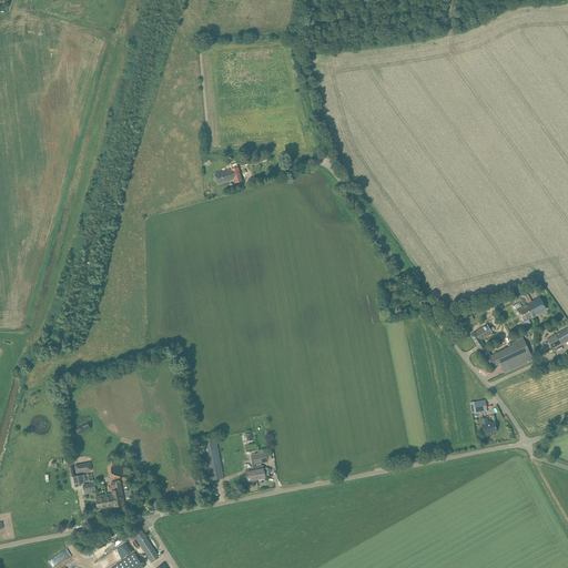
[(251,166),(270,161),(267,154),(249,160),(251,166)]
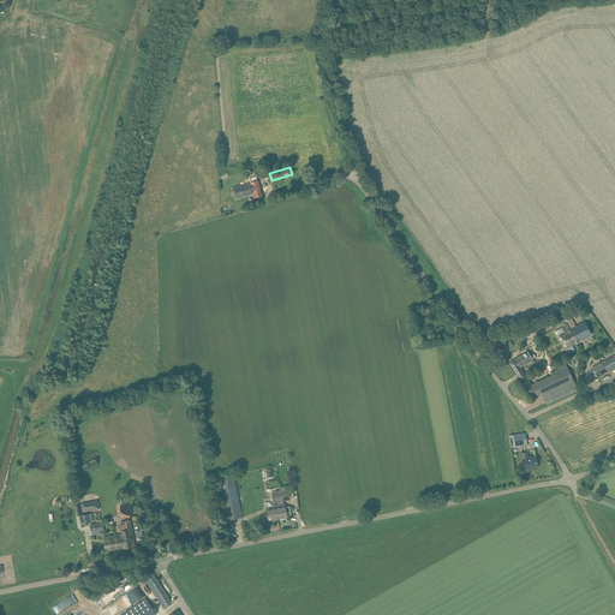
[(257,181),(251,183),(233,189),(236,199),(254,195),(255,198),(262,196),(257,181)]
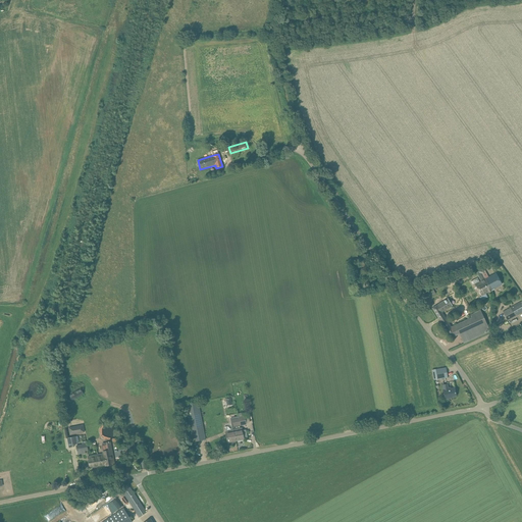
[(484,268),(481,270),(491,290),(498,286),(497,285),(501,283),(501,284),(502,284),(496,273),(489,277),(484,268)]
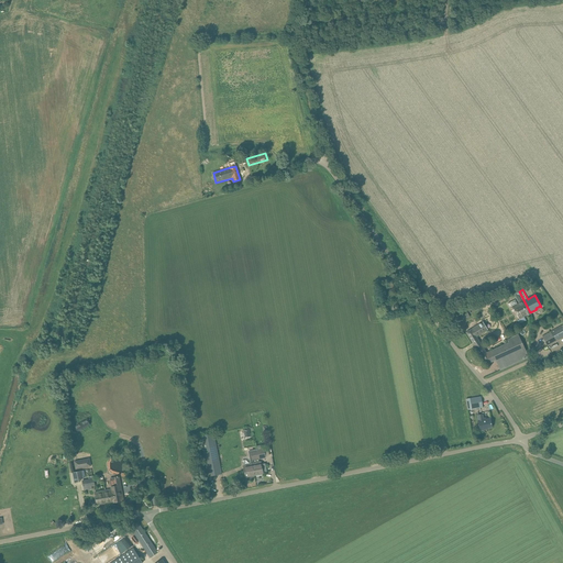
[(516,300),(508,304),(510,307),(512,306),(519,319),(519,318),(520,319),(517,321),(519,324),(526,320),(523,316),(530,312),(519,291),(515,295),(519,302),(517,304),(516,300)]
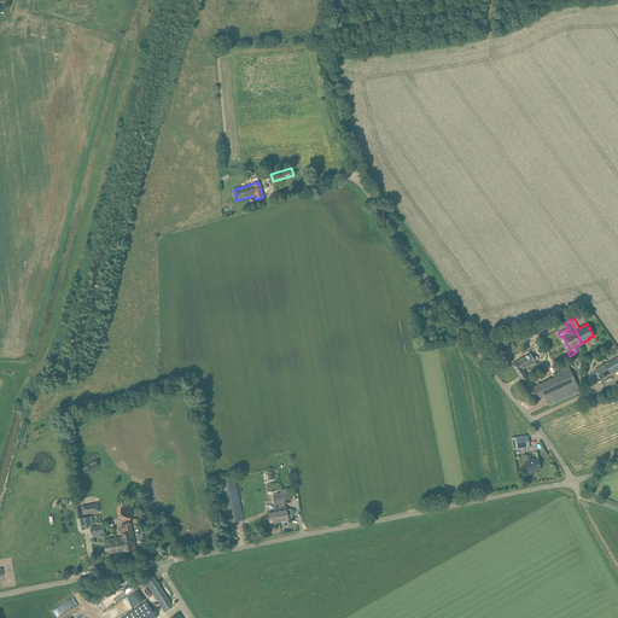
[(528,327),(522,331),(524,334),(536,328),(535,324),(528,327)]
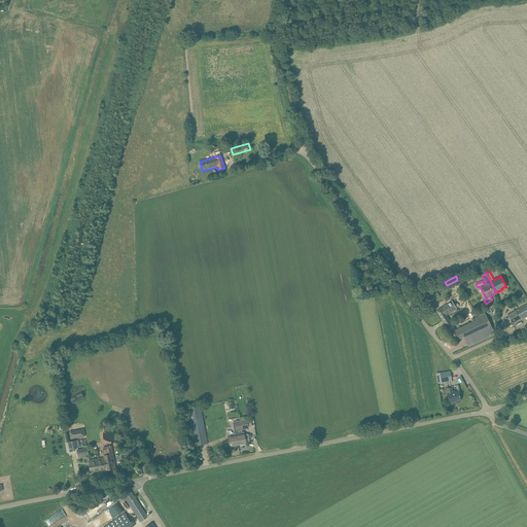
[(452,301),(436,311),(455,341),(468,335),(472,344),(494,334),(485,313),(475,318),(476,321),(455,330),(450,321),(448,318),(446,315),(457,309),(452,301)]
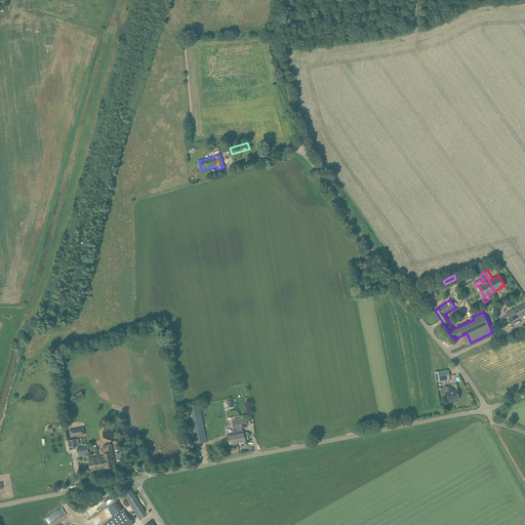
[(524,314),(524,305),(524,304),(506,314),(511,322),(524,314)]
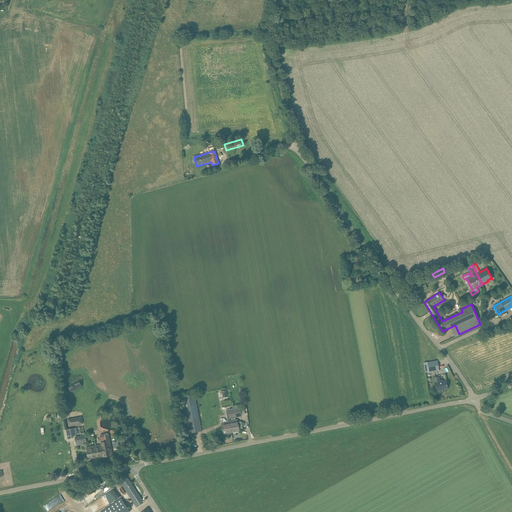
[(437,360),(432,361),(427,362),(429,372),(439,370),(437,360)]
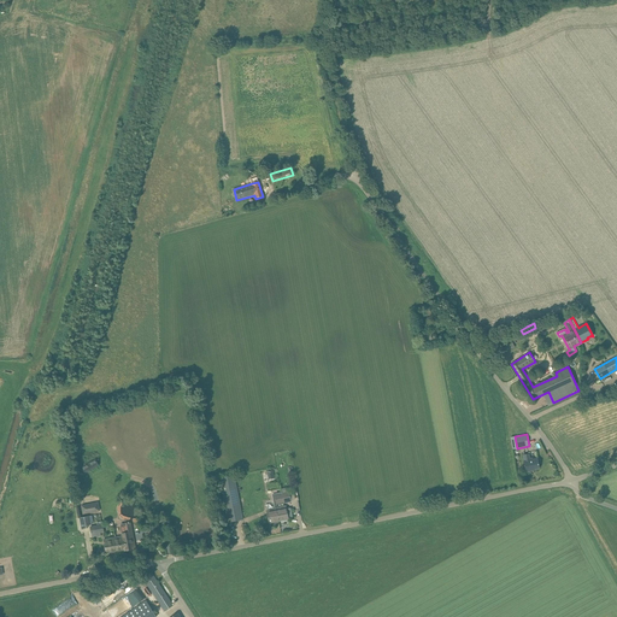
[(528,454),(523,456),(524,460),(526,471),(532,470),(530,469),(533,469),(539,468),(539,464),(540,464),(541,463),(540,460),(539,459),(538,459),(533,460),(532,458),(529,459),(528,454)]
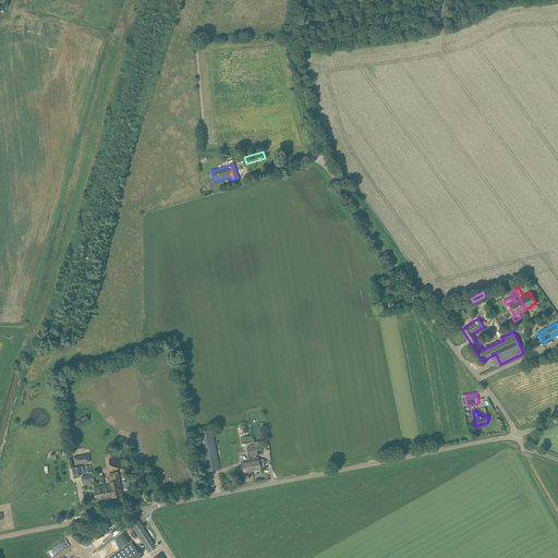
[(86,415),(74,423),(77,428),(89,421),(86,415)]
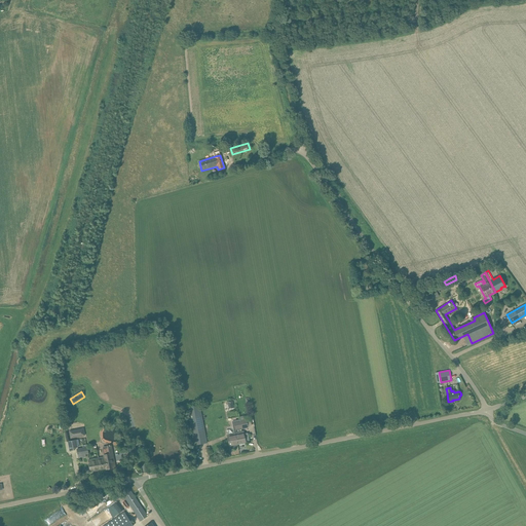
[(208,443),(207,438),(200,405),(188,407),(194,445),(208,443)]
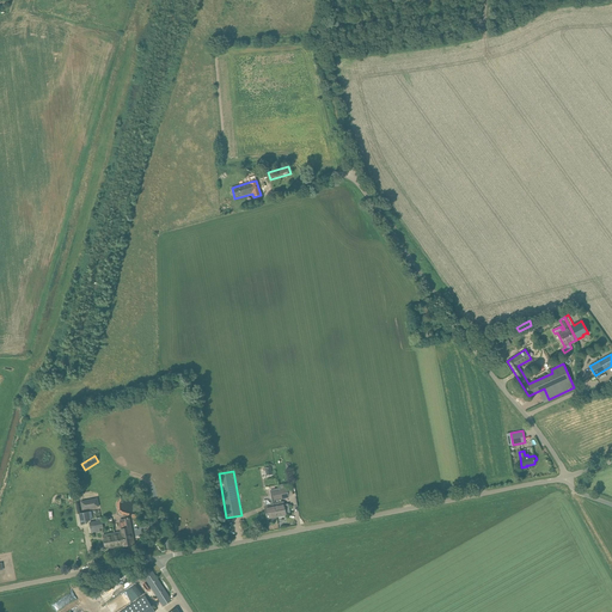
[(280,488),(270,490),(273,505),(264,506),(267,519),(277,516),(275,503),(282,502),(282,499),(280,485),(279,485),(280,488)]
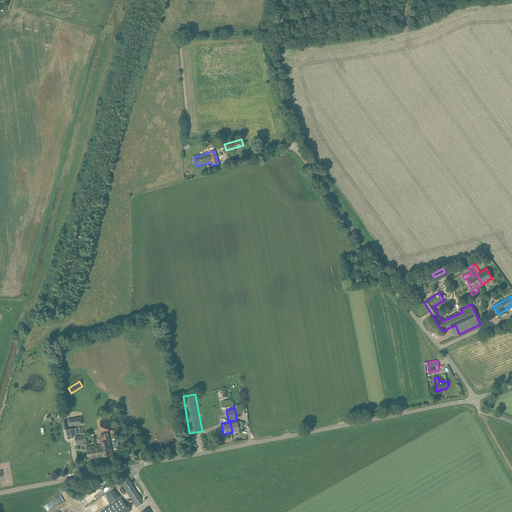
[(69,427),(83,424),(81,416),(67,419),(69,427)]
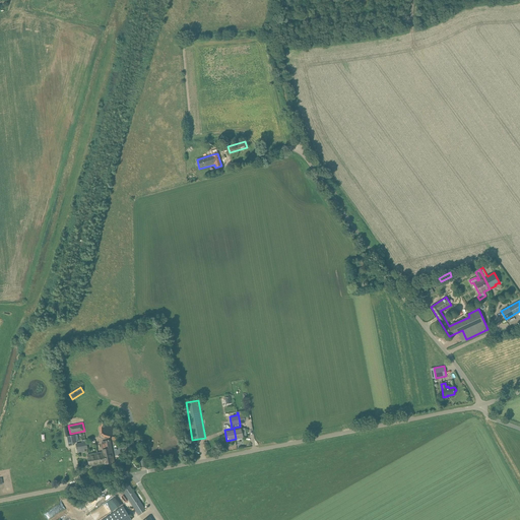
[(240,427),(234,428),(236,439),(243,438),(243,437),(247,436),(246,431),(242,432),(241,429),(240,429),(240,427)]
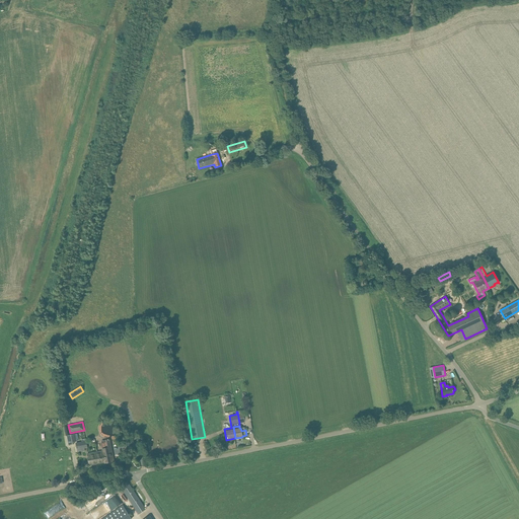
[(86,441),(85,439),(81,439),(82,442),(75,443),(77,450),(88,448),(86,441)]
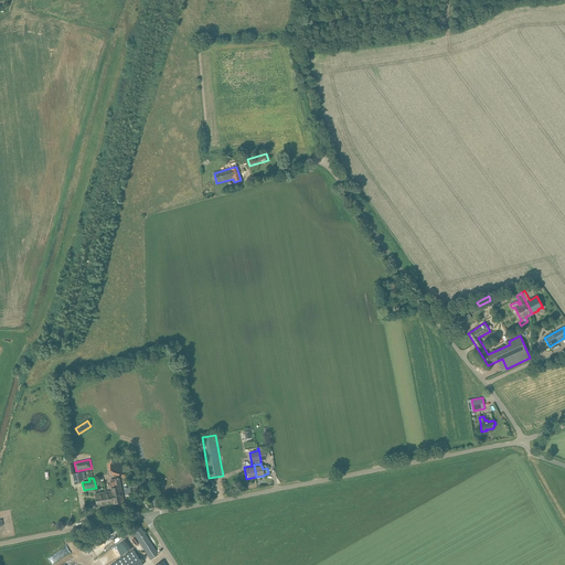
[(115,481),(110,482),(112,491),(106,492),(107,497),(109,496),(109,499),(113,498),(113,500),(114,500),(114,503),(115,503),(116,505),(117,505),(119,505),(119,504),(120,502),(124,502),(119,478),(114,479),(115,481)]
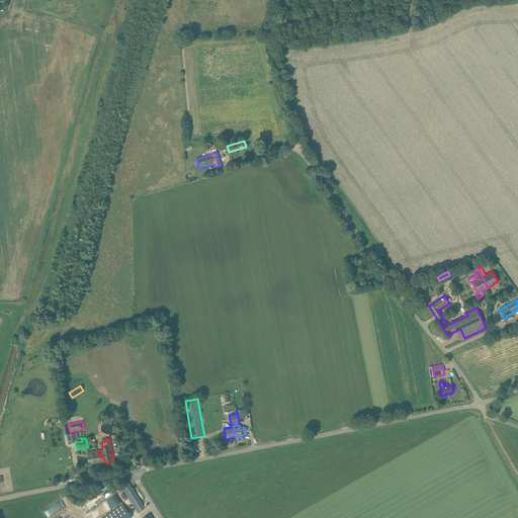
[(97,451),(87,452),(88,458),(89,461),(90,464),(104,461),(104,458),(103,458),(103,456),(100,457),(100,454),(98,455),(97,451)]
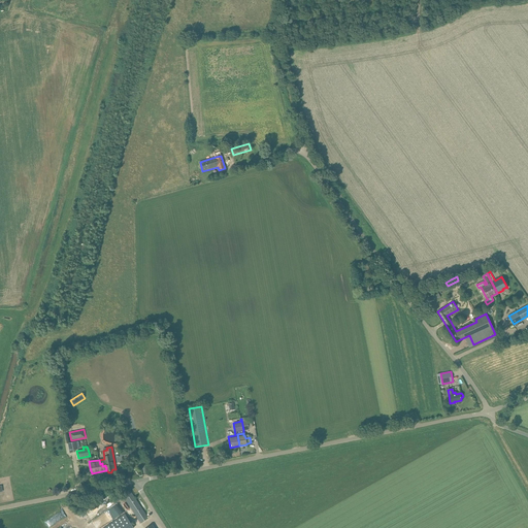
[(123,495),(125,499),(141,523),(149,518),(130,490),(123,495)]
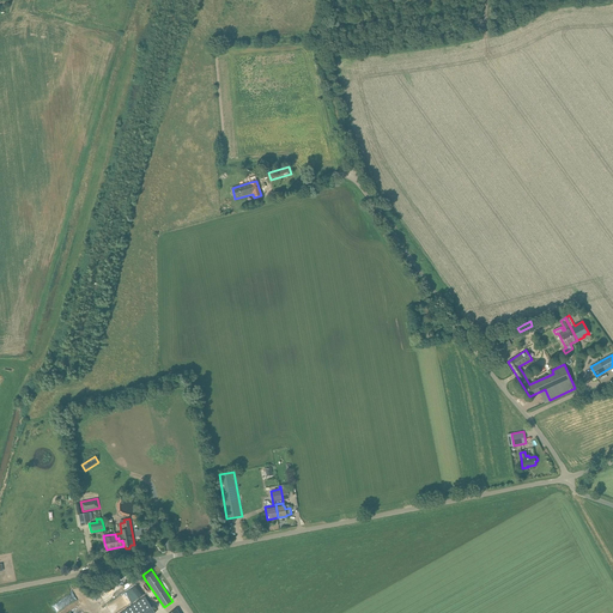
[(67,604),(76,600),(72,593),(61,598),(64,602),(66,601),(67,604)]
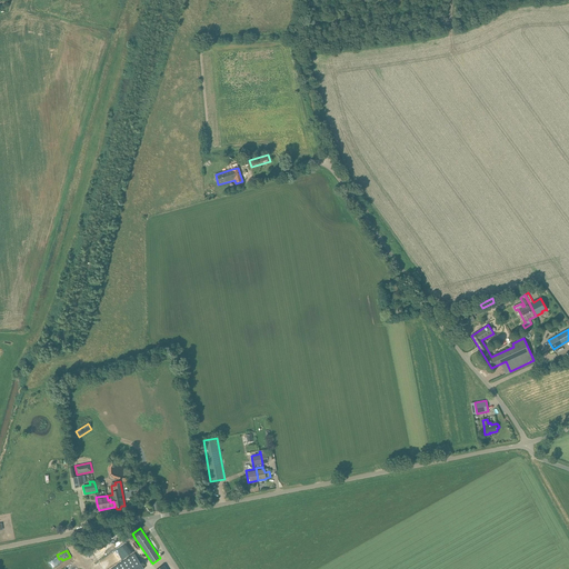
[(146,568),(137,553),(111,568),(146,568)]
